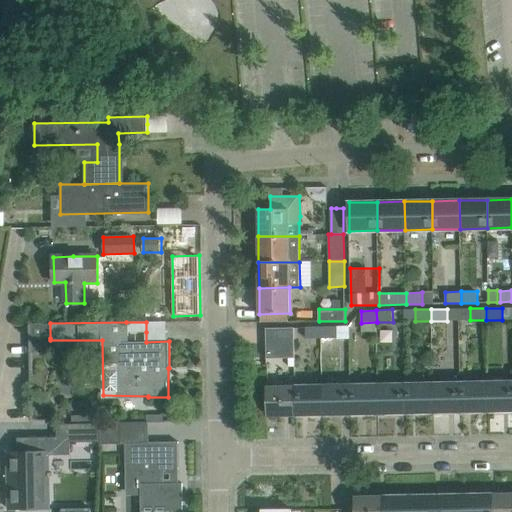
[(50,323),(29,323),(29,339),(50,338),(50,323)]
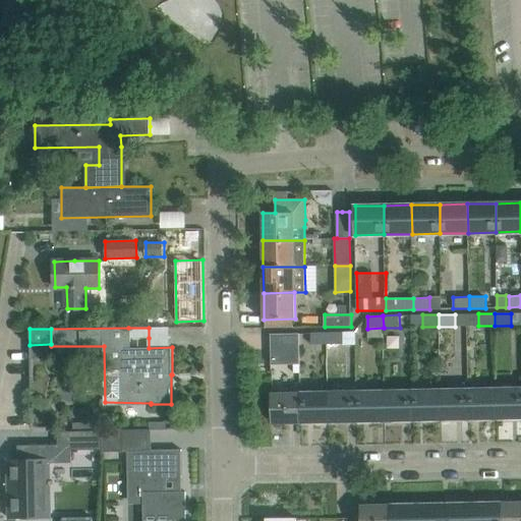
[(355,332),(328,333),(328,344),(356,343),(355,332)]
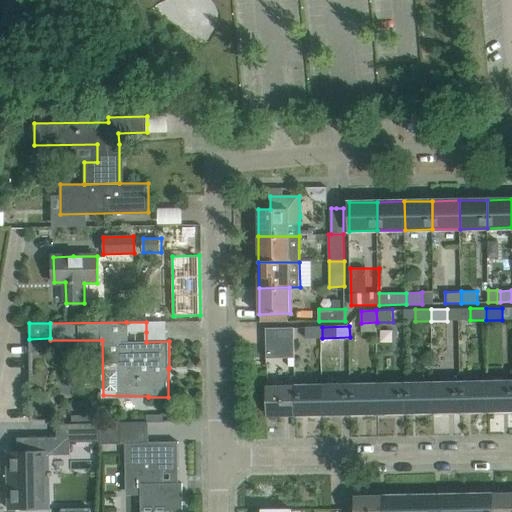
[(294,327),(266,328),(266,344),(267,358),(295,358),(294,327)]
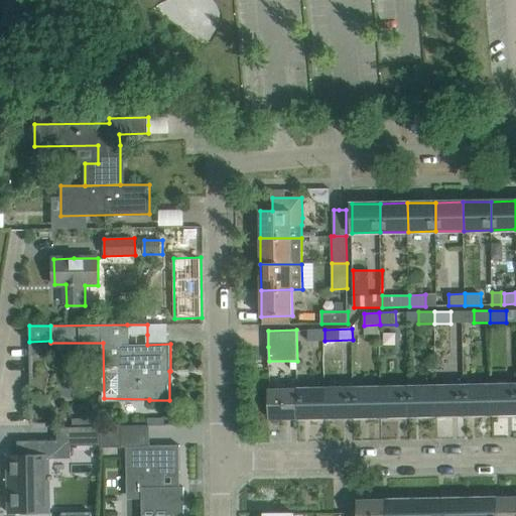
[(325,341),(325,330),(308,331),(309,341),(325,341)]
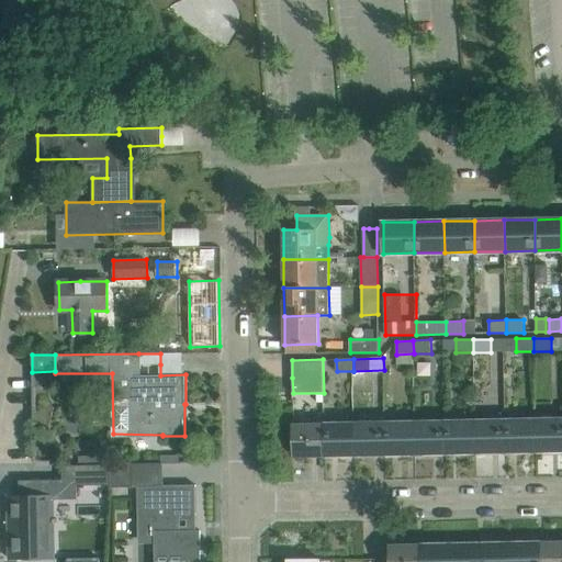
[(41,378),(32,378),(32,386),(41,386),(41,378)]
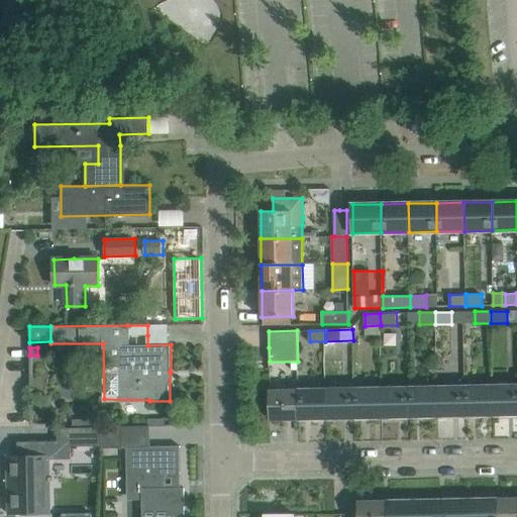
[(516,414),(516,386),(493,387),(493,415),(516,414)]
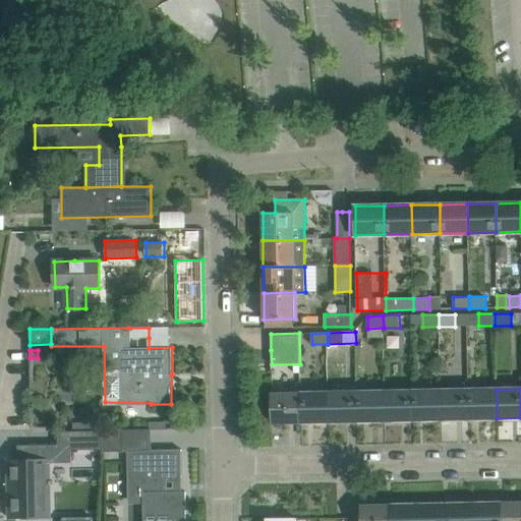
[(469,418),(468,390),(441,391),(441,419),(469,418)]
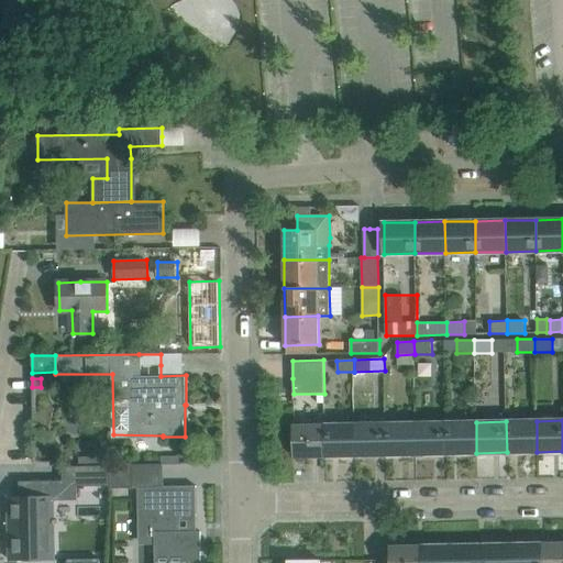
[(537,452),(537,421),(506,421),(507,452),(537,452)]
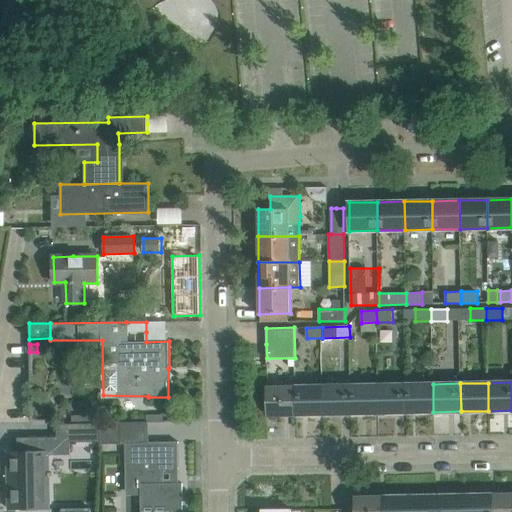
[(406,412),(405,384),(378,385),(378,413),(406,412)]
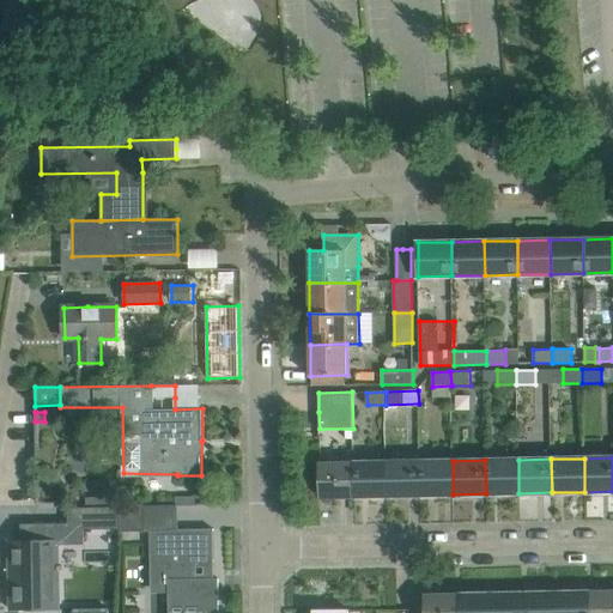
[(519,493),(519,460),(485,460),(486,493),(519,493)]
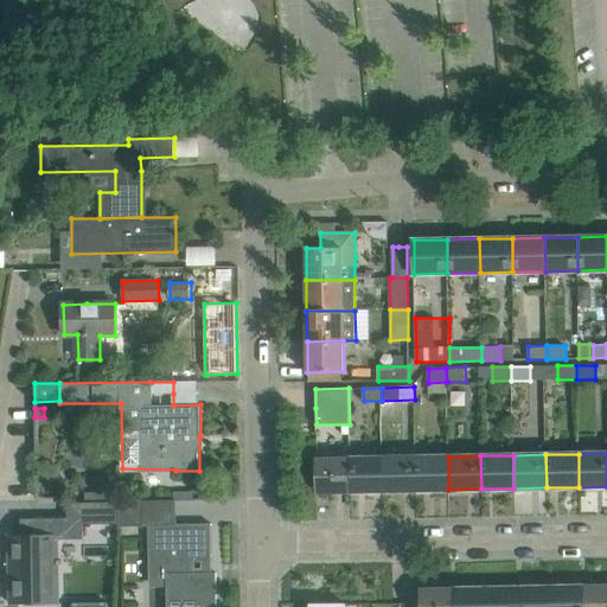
[(448,490),(448,457),(415,458),(416,490),(448,490)]
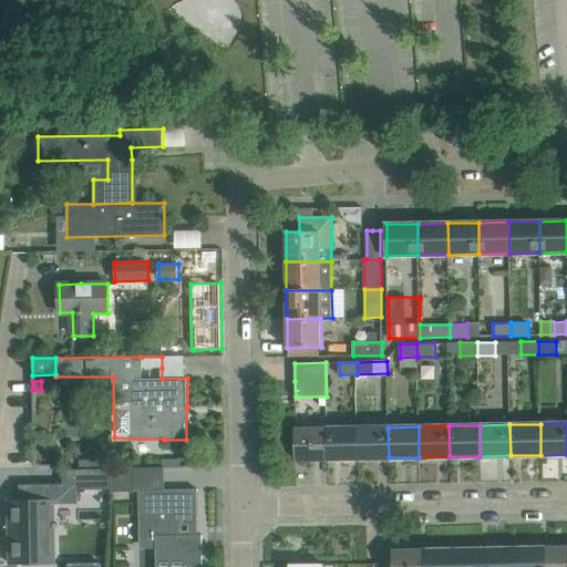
[(358,459),(358,428),(327,429),(328,460),(358,459)]
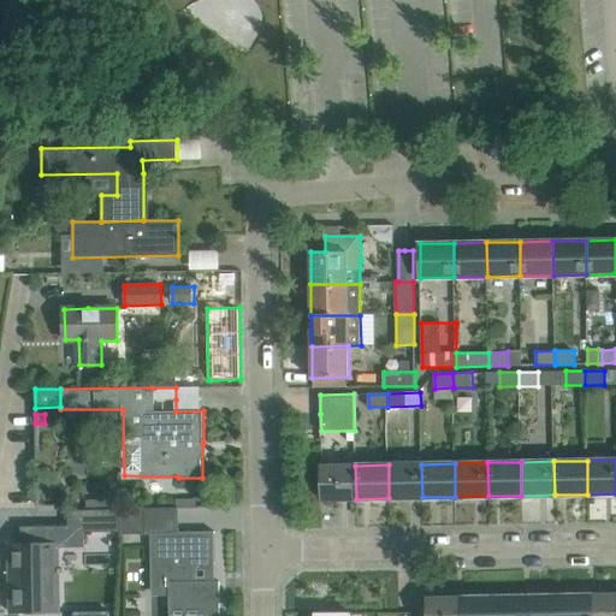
[(422,497),(421,465),(389,465),(389,498),(422,497)]
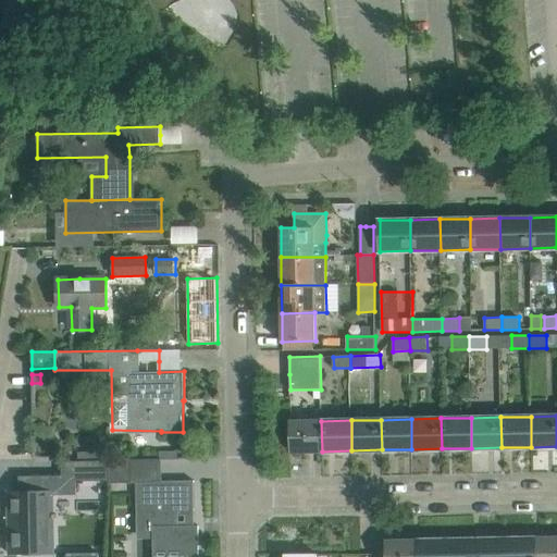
[(322,452),(321,421),(291,421),(292,452),(322,452)]
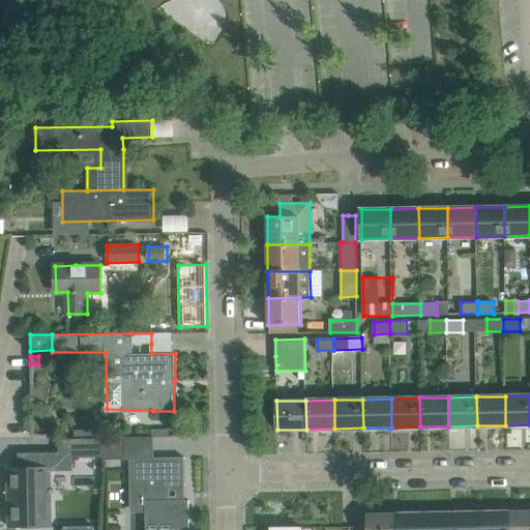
[(95,430),(76,430),(76,438),(96,438),(95,430)]
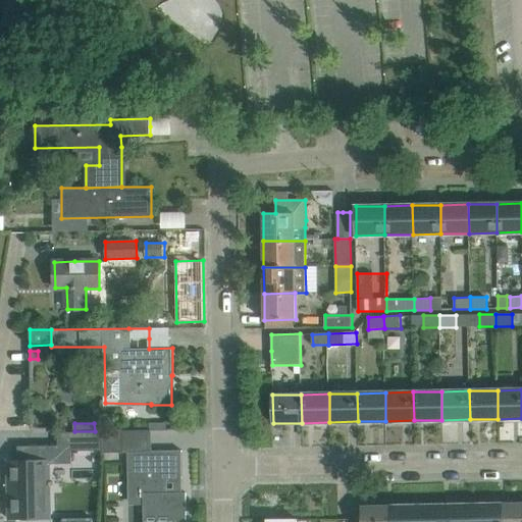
[(123,430),(102,430),(101,454),(124,453),(124,441),(123,430)]
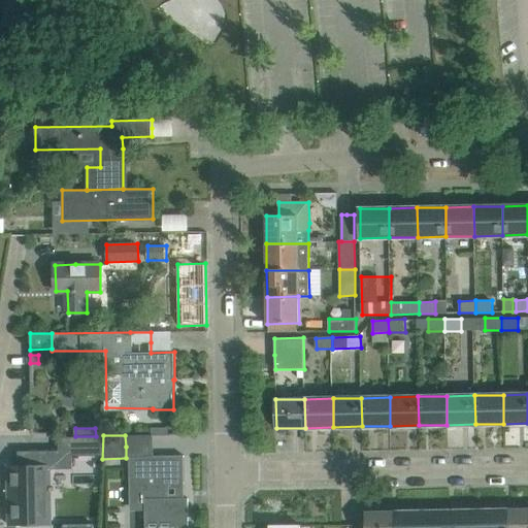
[(51,525),(50,466),(61,466),(60,451),(27,451),(28,465),(8,466),(9,525),(51,525)]
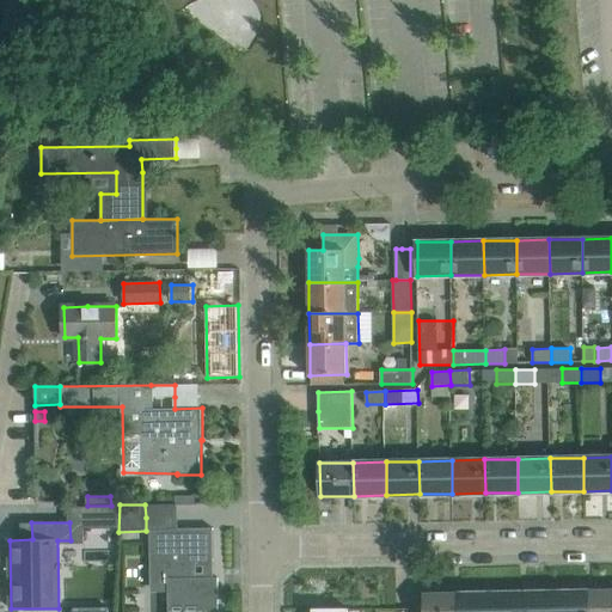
[(219,610),(219,577),(191,577),(193,565),(214,565),(214,528),(150,528),(151,555),(169,555),(169,611),(201,611),(202,611),(219,610)]
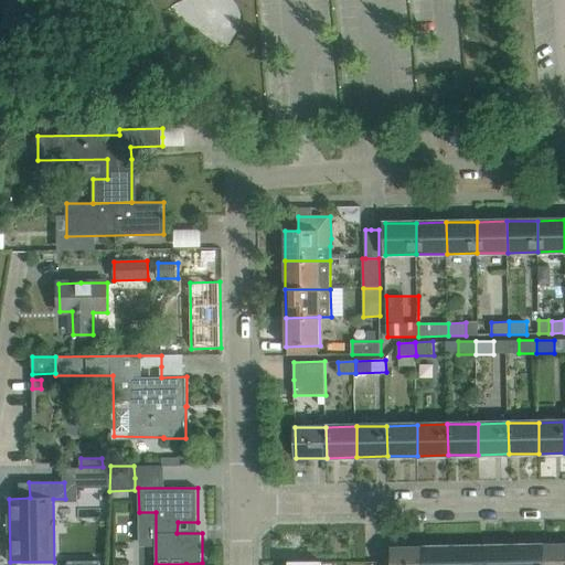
[(564,564),(564,544),(545,545),(544,564),(564,564)]
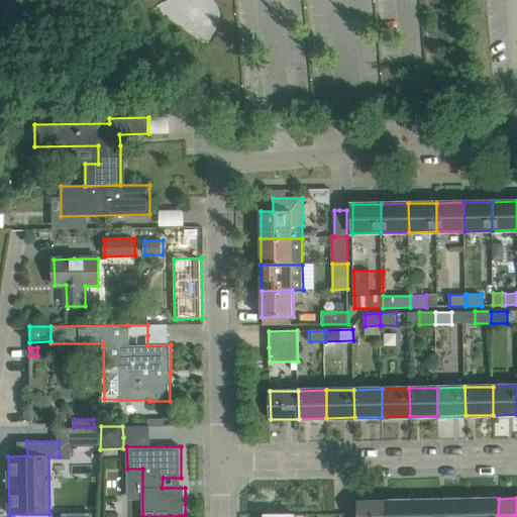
[(498,516),(499,499),(471,500),(471,516),(498,516)]
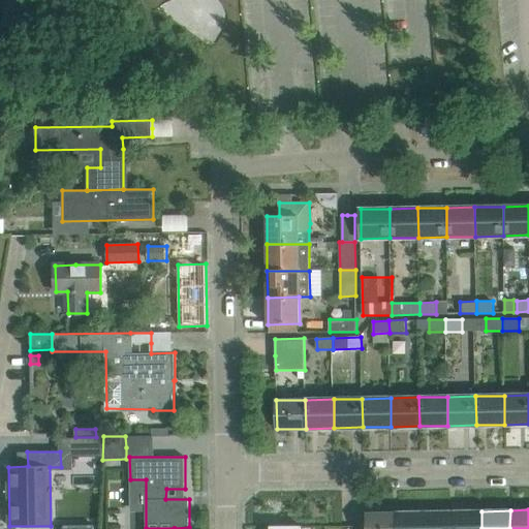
[(453,528),(453,511),(425,512),(425,528),(453,528)]
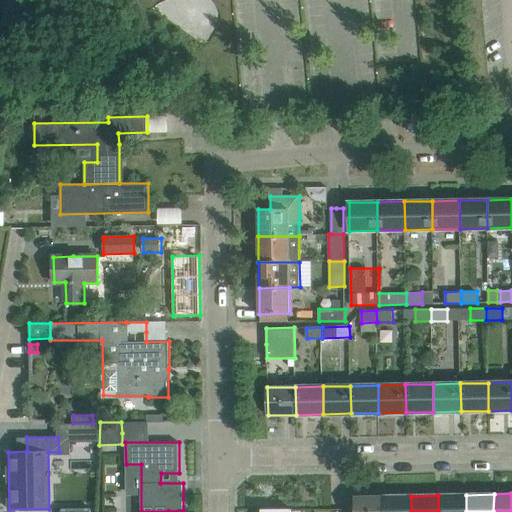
[(466,511),(466,495),(438,495),(438,511),(466,511)]
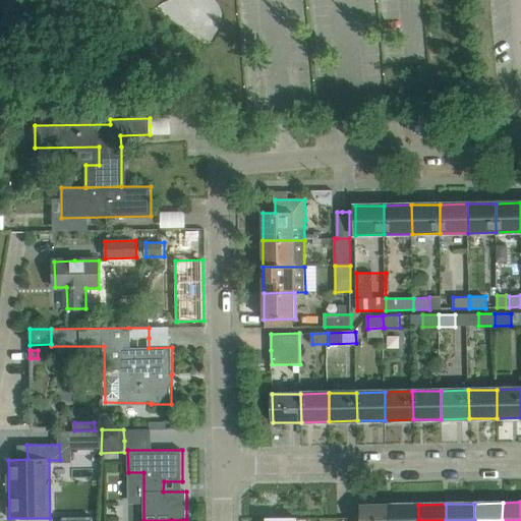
[(418,520),(418,505),(390,506),(390,520),(418,520)]
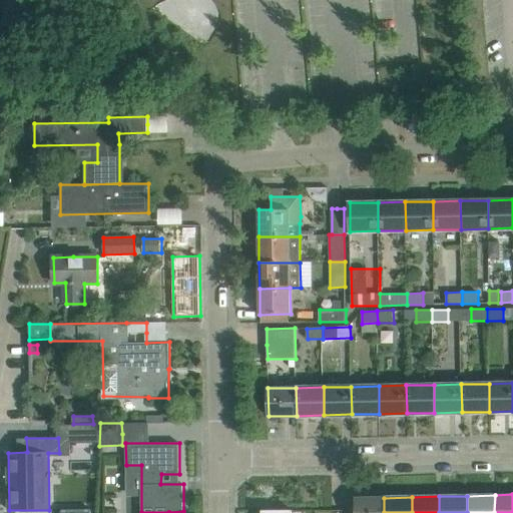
[(384,512),(384,498),(356,498),(356,512),(384,512)]
